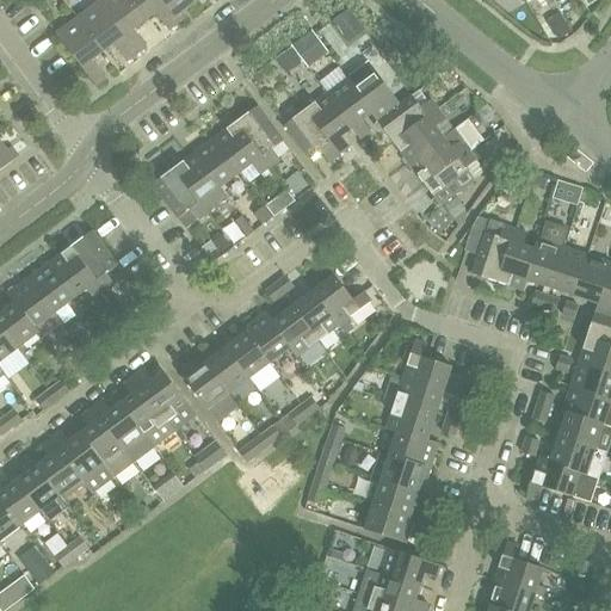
[(135,30),(146,22),(128,0),(103,0),(99,2),(137,55),(147,47),(135,30)]
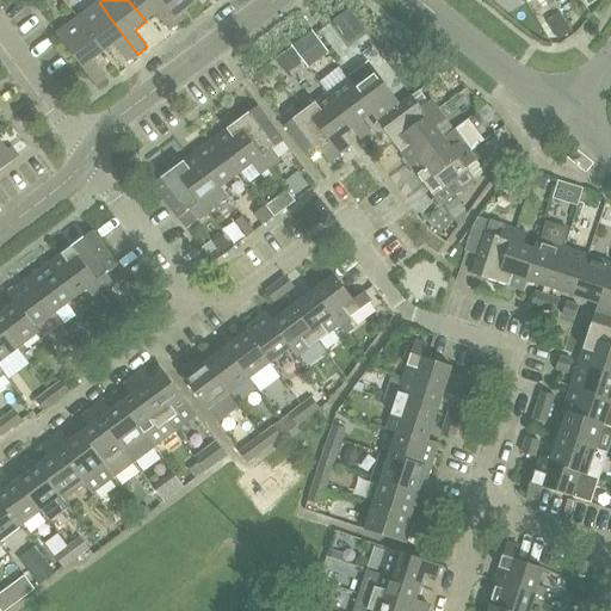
[(128,0),(146,22),(156,13),(170,31),(179,23),(161,0),(128,0)]
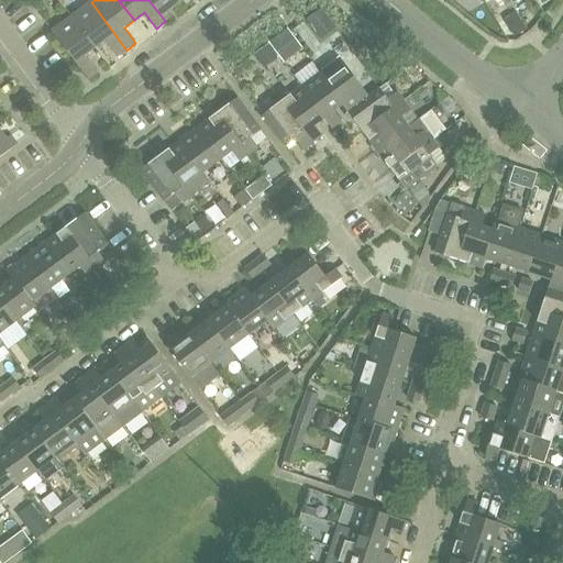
[(180,3),(177,0),(148,0),(165,21),(172,17),(168,12),(180,3)]
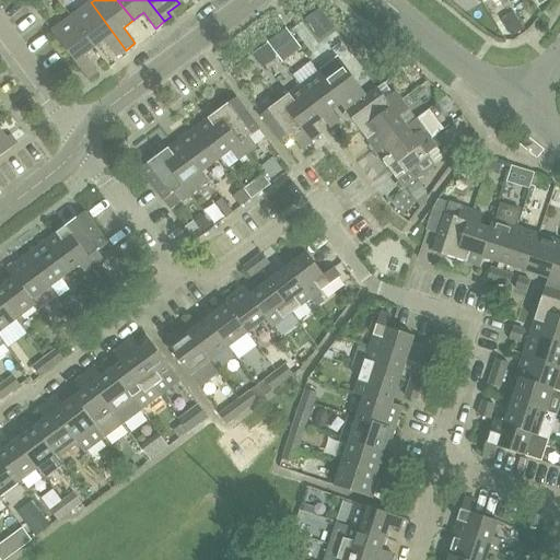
[(91,2),(72,16),(95,48),(105,41),(117,57),(126,50),(91,2)]
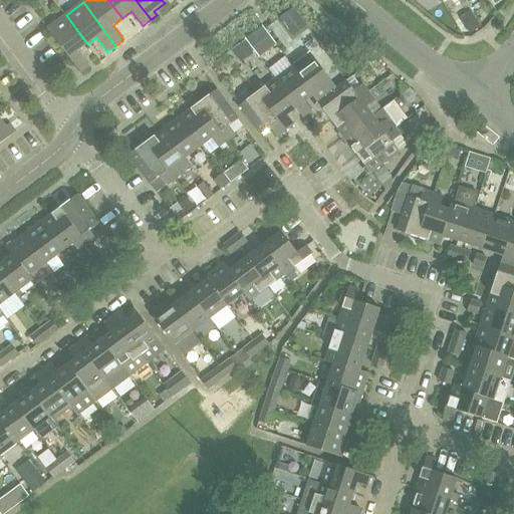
[(292,37),(306,27),(292,9),(278,19),(292,37)]
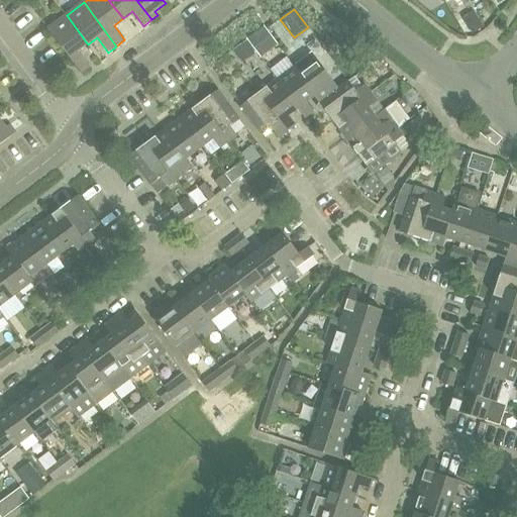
[(476,12),(463,19),(473,34),(485,27),(476,12)]
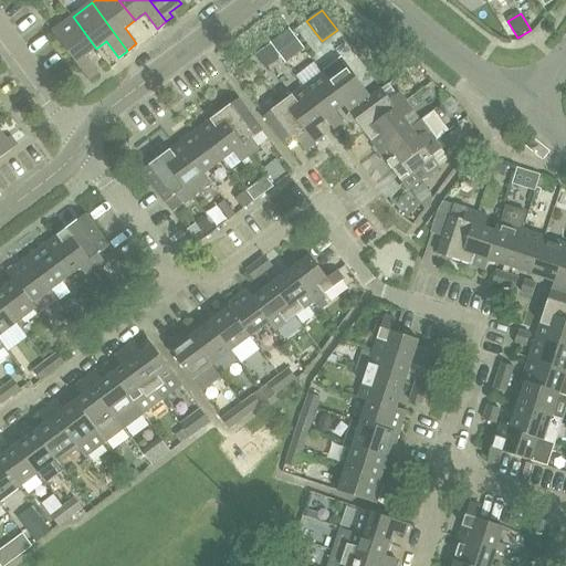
[(96,49),(73,17),(53,32),(88,80),(98,72),(86,56),(96,49)]
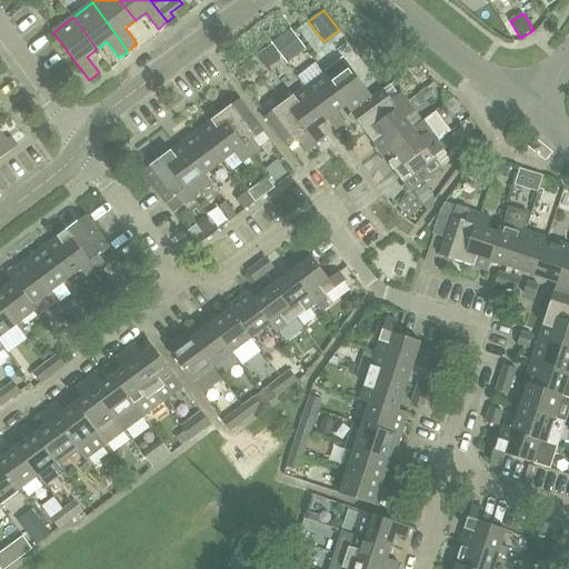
[(260,56),(257,58),(261,65),(276,55),(271,48),(260,56)]
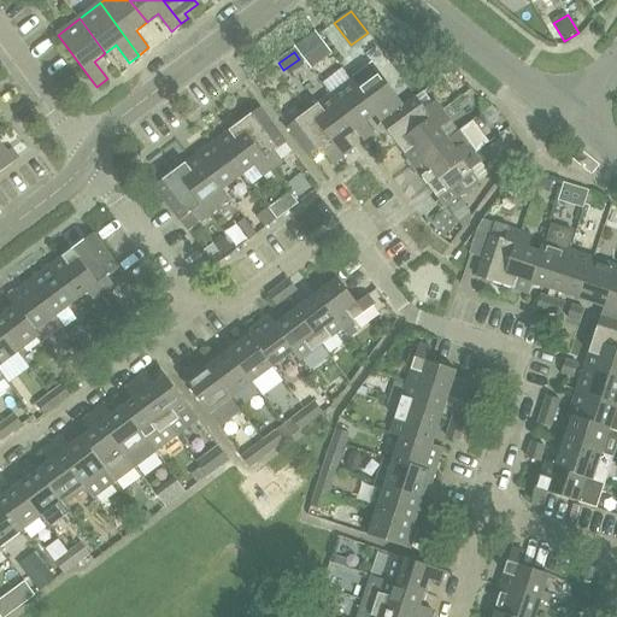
[(382,124),(417,98),(416,98),(405,106),(372,63),(362,71),(369,81),(359,88),(353,80),(352,80),(377,115),(376,116),(382,124)]
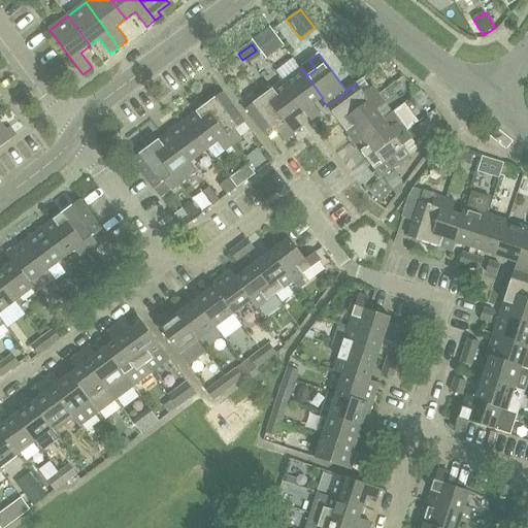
[(283,81),(305,111),(311,121),(320,113),(314,105),(322,99),(323,98),(301,68),(283,81)]
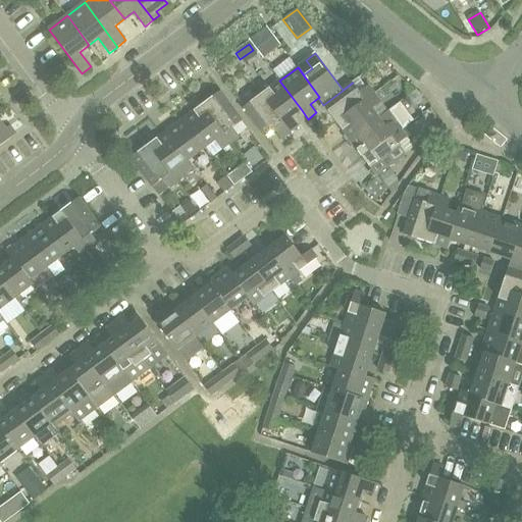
[(279,81),(262,94),(291,133),(299,125),(293,117),(302,110),(279,81)]
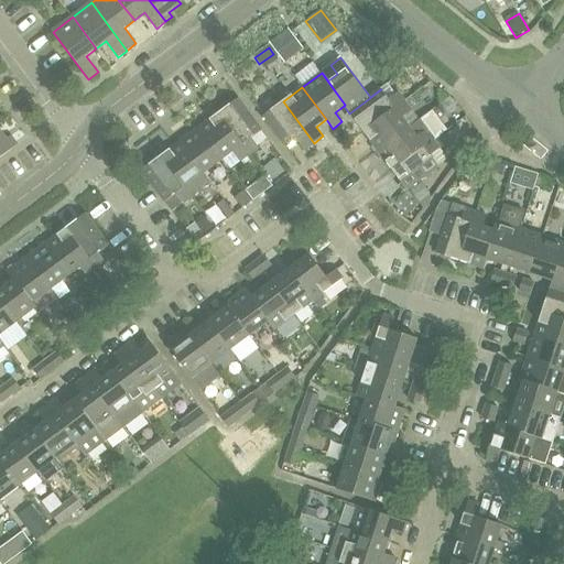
[(389,100),(381,89),(349,114),(364,132),(405,101),(399,93),(389,100)]
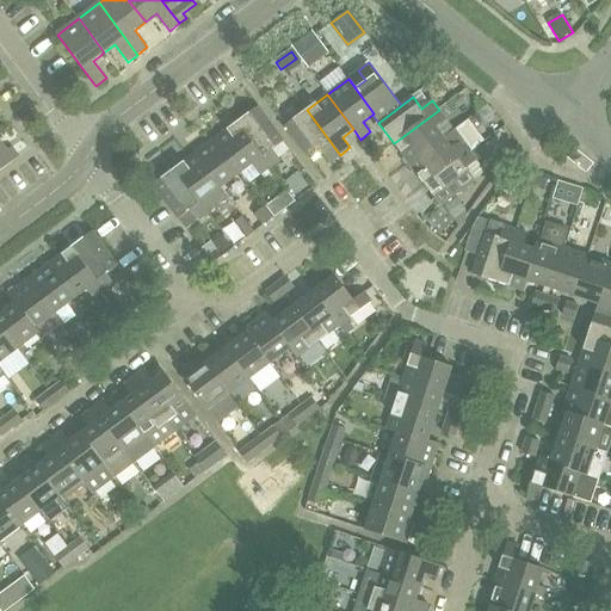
[(259,107),(236,123),(270,168),(281,160),(272,150),(284,141),(259,107)]
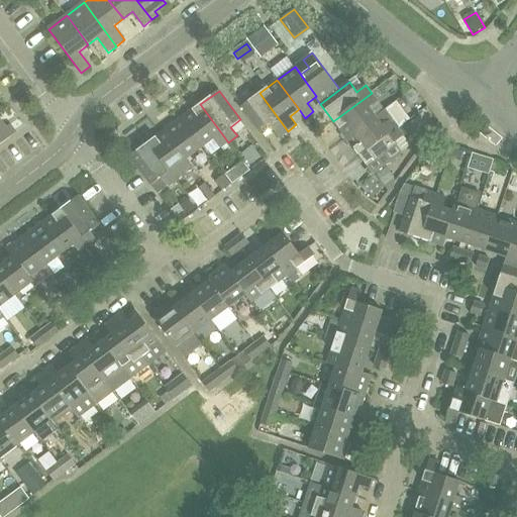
[(279,137),(288,131),(260,93),(241,106),(241,107),(263,135),(273,128),(279,137)]
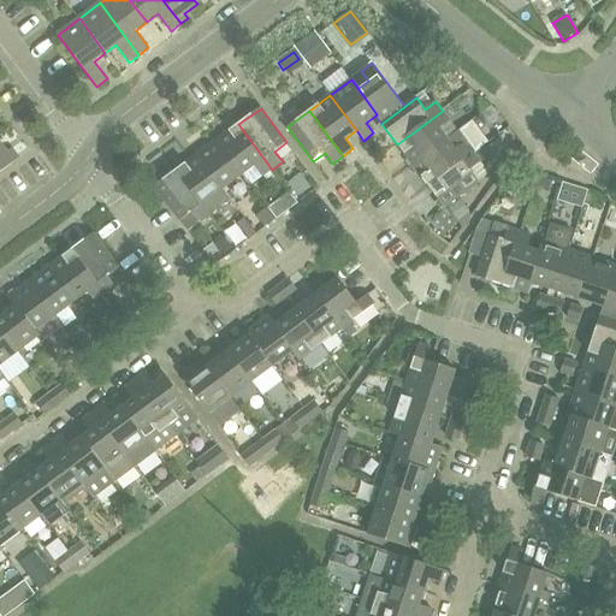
[(443,111),(397,144),(413,165),(448,140),(439,129),(450,122),(443,111)]
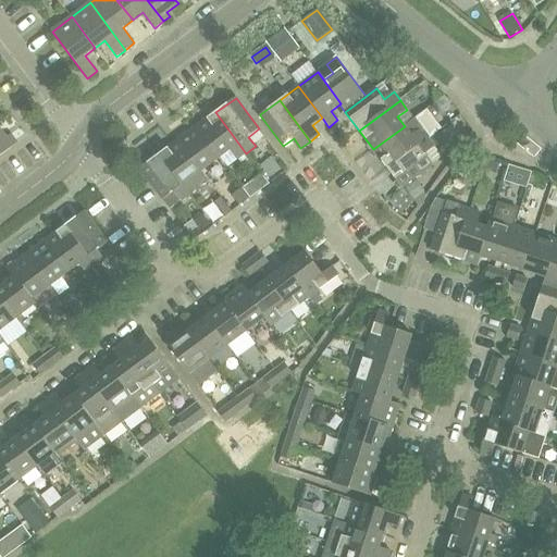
[(237,160),(246,153),(215,112),(197,126),(221,158),(231,150),(237,160)]
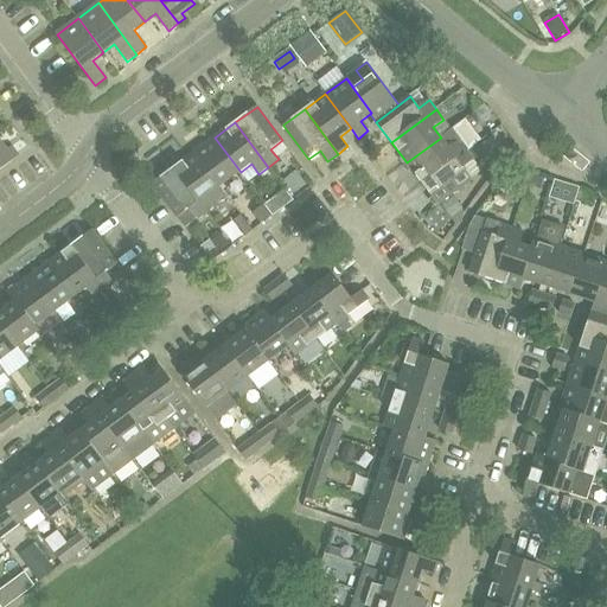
[(452,131),(441,138),(407,163),(422,184),(467,151),(452,131)]
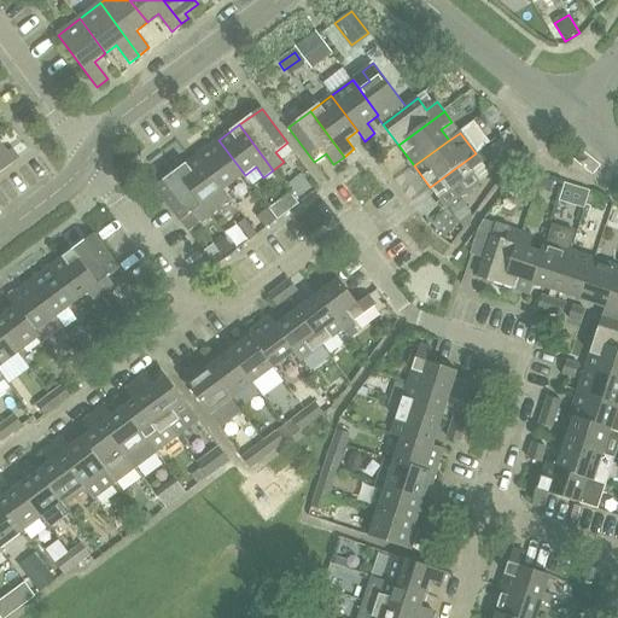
[(223,191),(245,175),(219,140),(198,156),(223,191)]
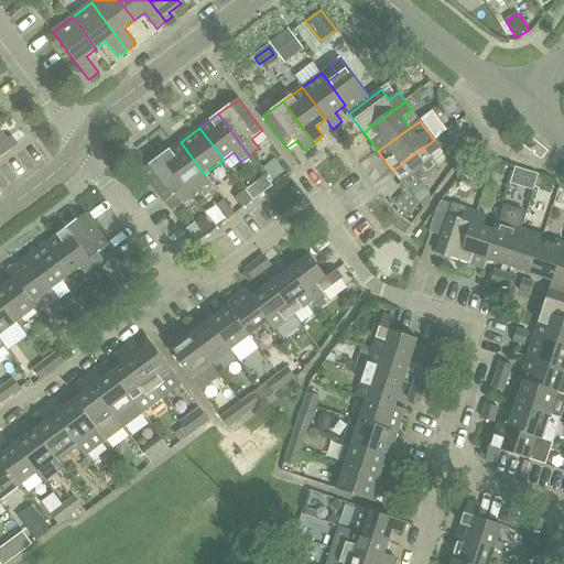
[(7,139),(0,130),(0,158),(18,145),(11,137),(7,139)]
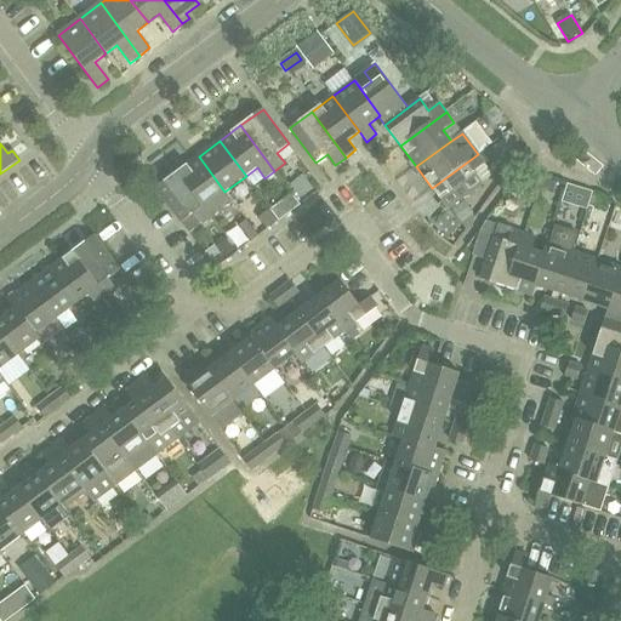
[(486,147),(478,154),(432,188),(448,210),(483,183),(474,172),(485,164),(495,157),(486,147)]
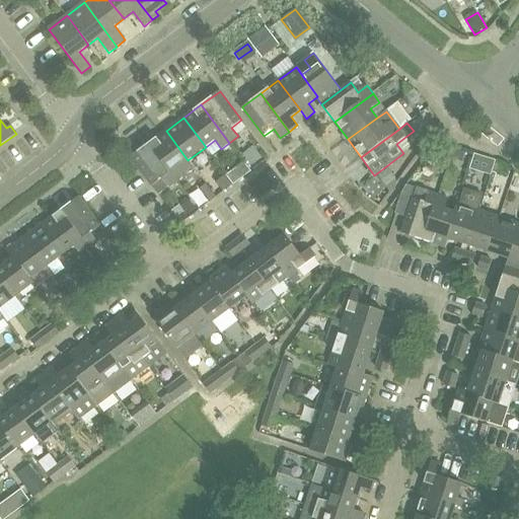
[(166,131),(148,144),(176,181),(186,175),(178,166),(188,160),(166,131)]
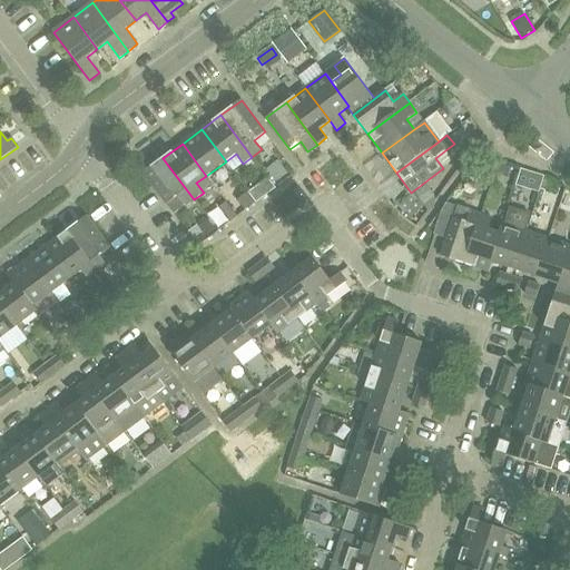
[(185,206),(194,199),(163,158),(143,173),(167,205),(177,197),(185,206)]
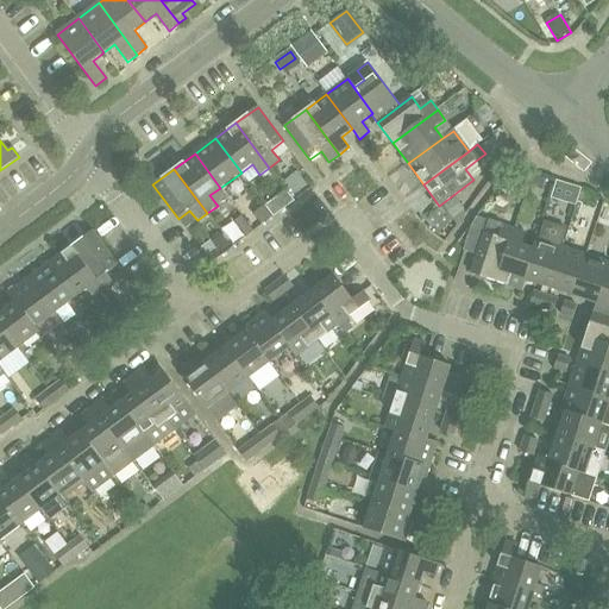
[(299,171),(284,180),(295,195),(308,186),(299,171)]
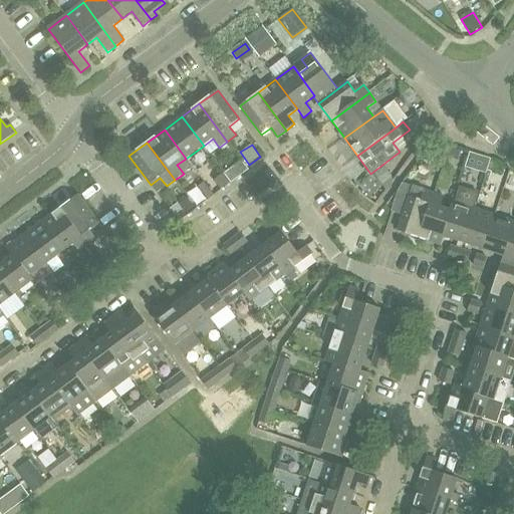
[(462,151),(451,148),(447,157),(459,161),(462,151)]
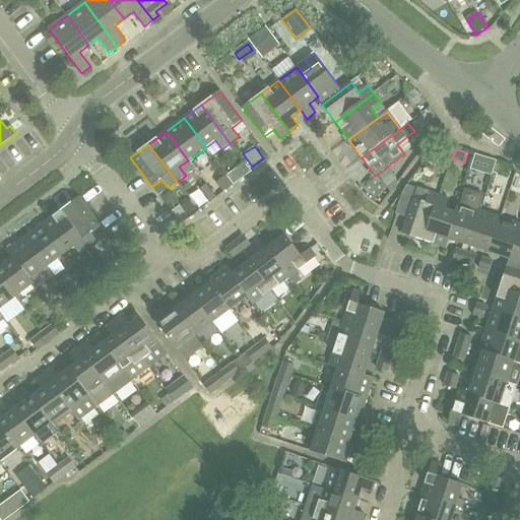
[(228,175),(235,185),(252,172),(245,163),(228,175)]
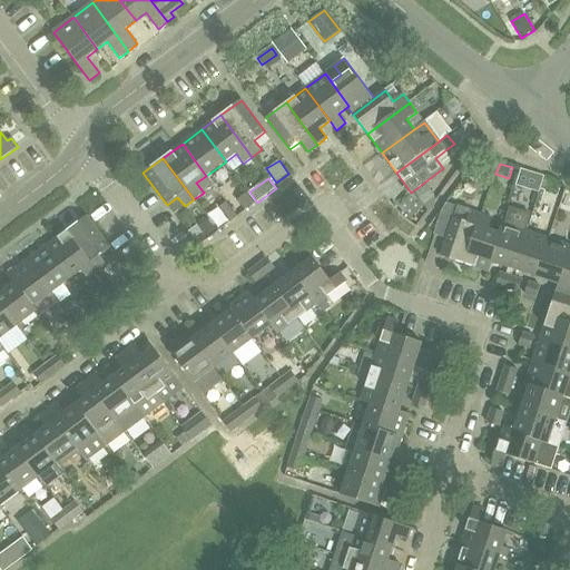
[(415,193),(429,212),(436,199),(426,185),(415,193)]
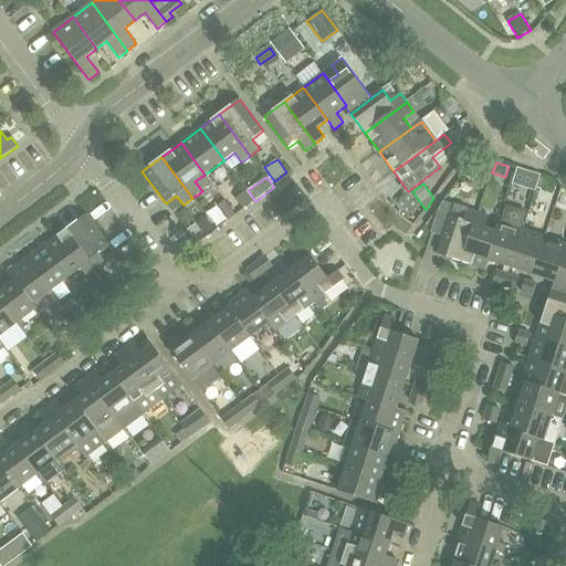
[(237,199),(244,209),(254,201),(248,191),(237,199)]
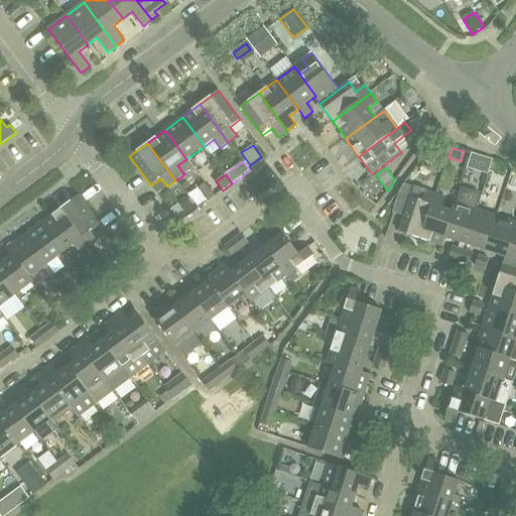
[(420,239),(435,195),(425,191),(422,202),(410,198),(399,232),(420,239)]
